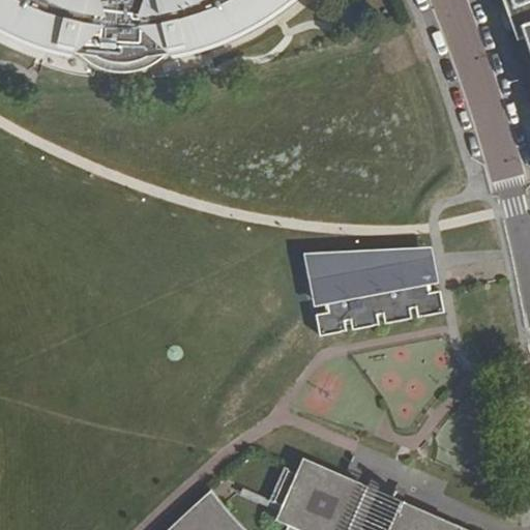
[(0,0),(0,24),(40,45),(42,45),(45,47),(53,48),(55,49),(72,53),(75,53),(80,55),(82,56),(84,58),(86,60),(95,66),(96,66),(102,69),(104,69),(106,70),(107,70),(108,70),(128,72),(129,71),(135,71),(136,70),(143,69),(149,66),(150,66),(157,62),(158,60),(159,60),(160,59),(163,58),(164,57),(166,55),(173,53),(175,53),(193,49),(195,48),(198,48),(233,35),(274,11),(278,8),(281,7),(289,0),(0,0)]
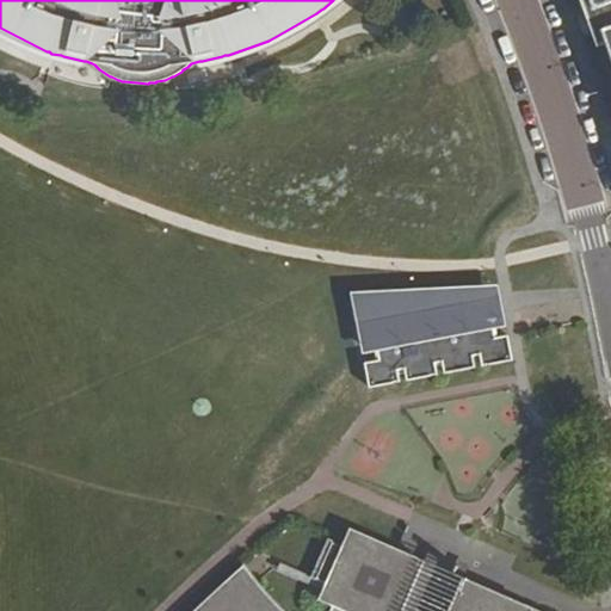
[(582,0),(599,43),(608,41),(592,0),(582,0)]
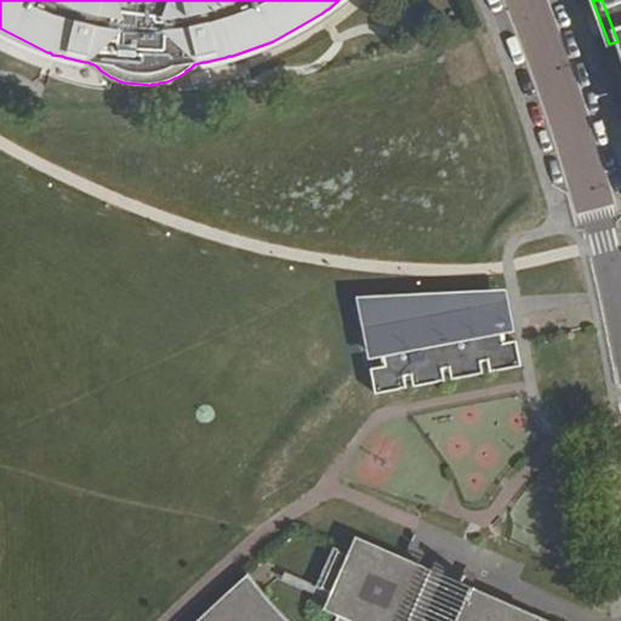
[(620,0),(602,0),(617,41),(620,52),(620,0)]
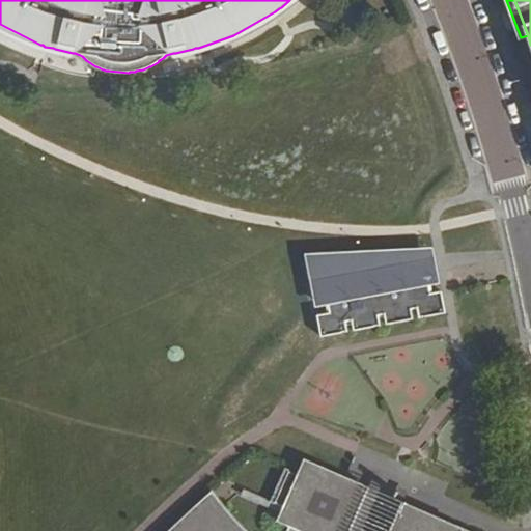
[(431,278),(426,253),(311,259),(320,305),(327,304),(328,311),(315,314),(320,336),(340,333),(339,330),(345,329),(345,325),(351,324),(352,330),(372,327),(372,324),(379,323),(378,318),(384,317),(385,324),(412,318),(411,312),(416,311),(417,315),(423,314),(424,315),(444,311),(441,290),(429,292),(426,278),(431,278)]
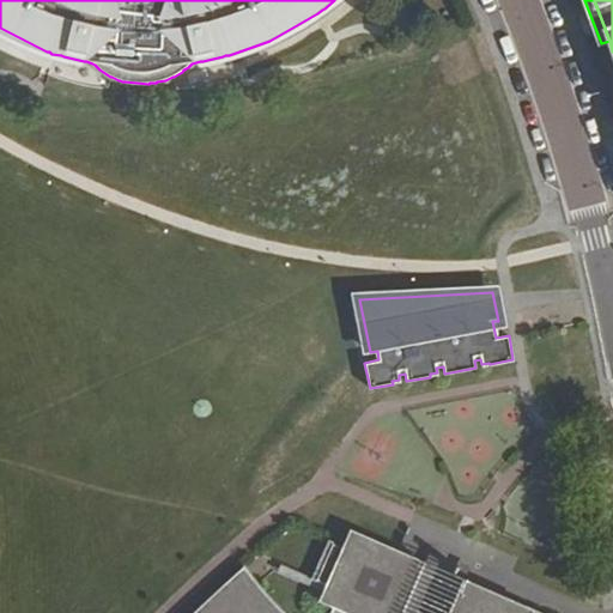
[(353,553),(332,544),(317,581),(335,589),(333,596),(331,601),(337,604),(349,608),(358,612),(404,612),(422,575),(418,574),(419,569),(416,568),(418,562),(396,552),(392,562),(354,546),(353,553)]
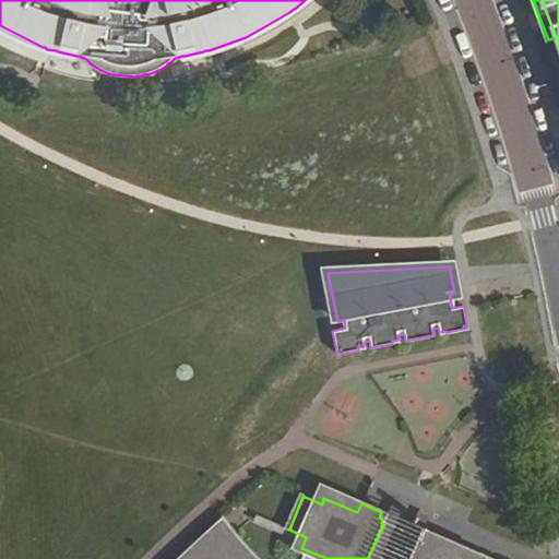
[(378,558),(402,506),(393,502),(388,514),(384,524),(368,558),(378,558)]
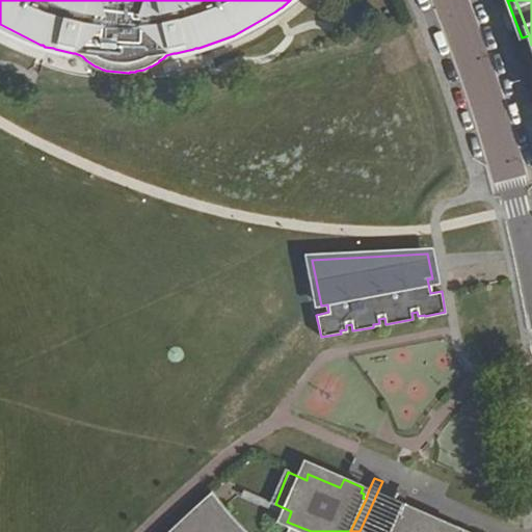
[(291,511),(275,504),(223,482),(223,483),(222,484),(220,485),(218,486),(289,517),(291,511)]
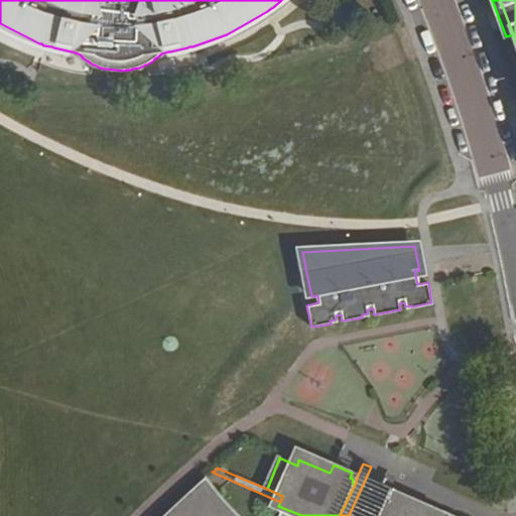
[(358,475),(352,473),(350,478),(353,479),(352,483),(355,484),(358,475)]
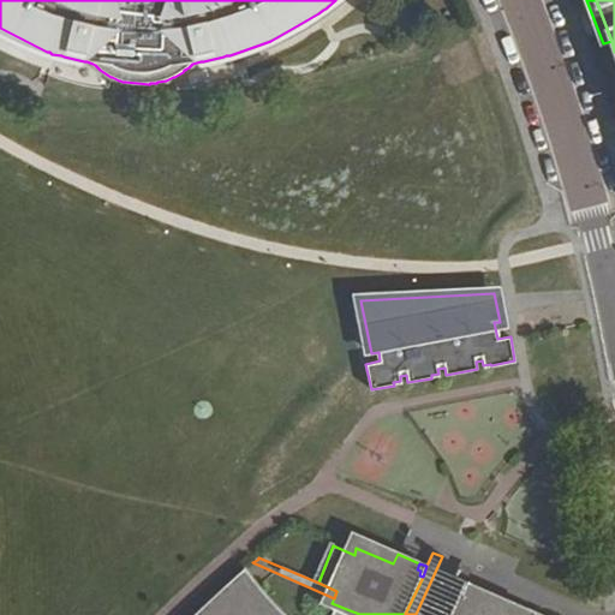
[(461,563),(439,614),(451,614),(461,590),(471,568),(461,563)]
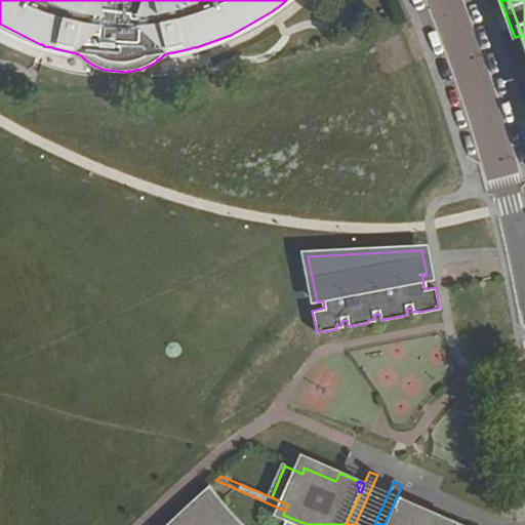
[(244,524),(232,514),(208,485),(167,524),(244,524)]
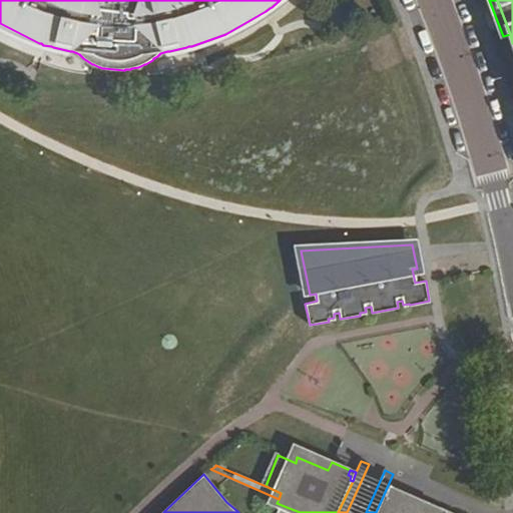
[(385,492),(376,512),(449,512),(419,500),(418,503),(415,501),(413,504),(385,492)]
